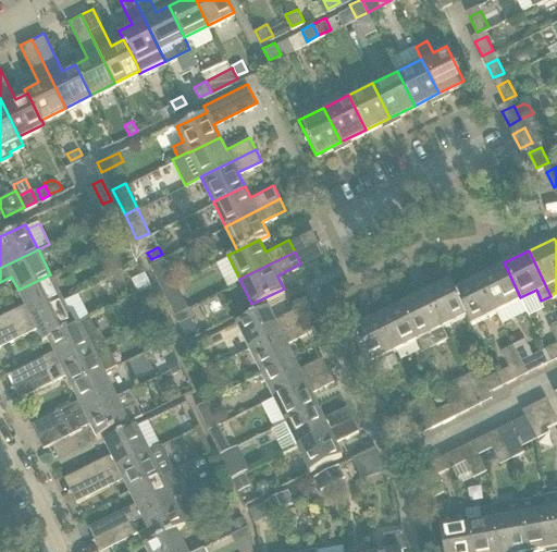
[(226,285),(239,279),(227,255),(214,261),(226,285)]
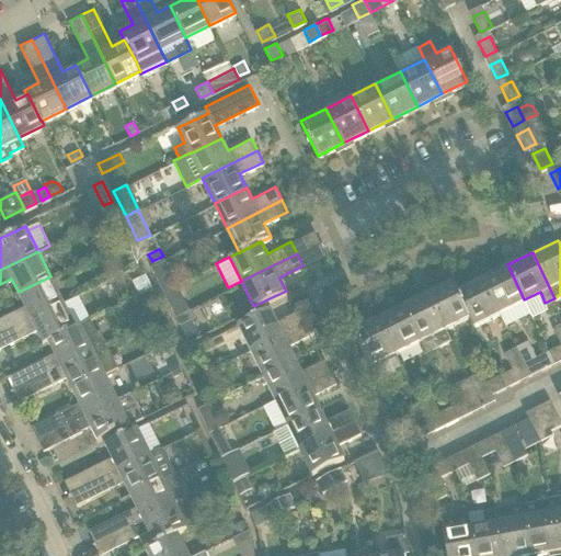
[(164,258),(151,264),(163,290),(176,283),(164,258)]
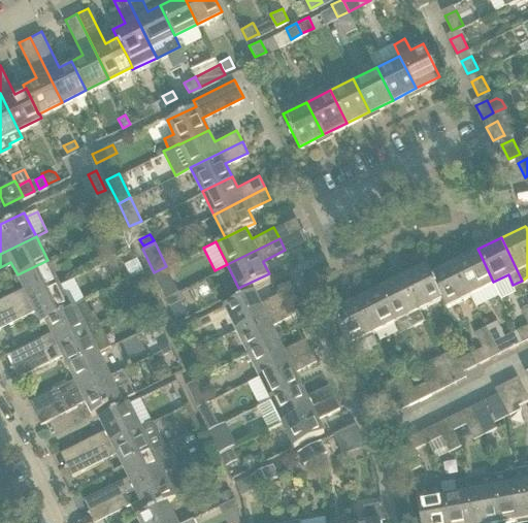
[(477,249),(454,260),(470,293),(493,282),(477,249)]
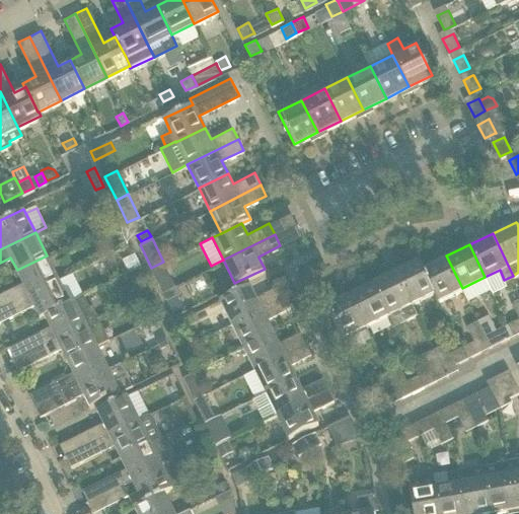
[(0,292),(6,304),(58,278),(47,255),(17,270),(22,281),(0,292)]
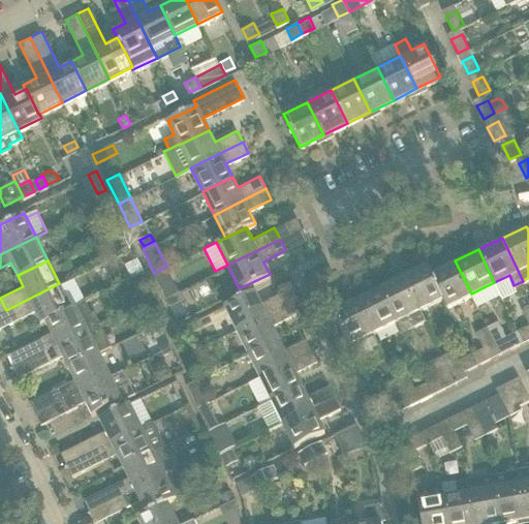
[(455,260),(432,272),(431,273),(442,296),(442,297),(446,305),(471,294),(455,260)]
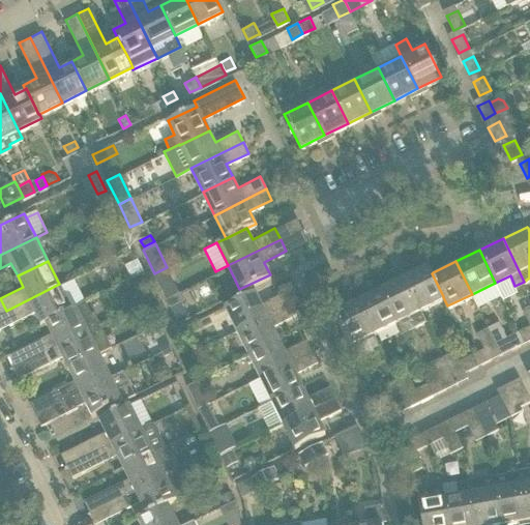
[(429,264),(404,275),(420,308),(443,297),(443,296),(432,273),(433,272),(429,264)]
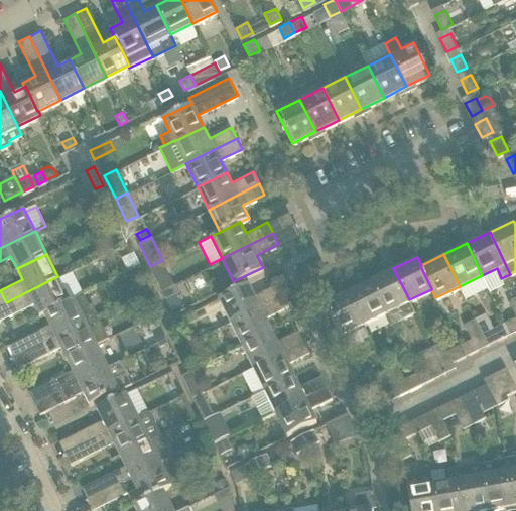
[(162,260),(150,266),(161,288),(173,282),(162,260)]
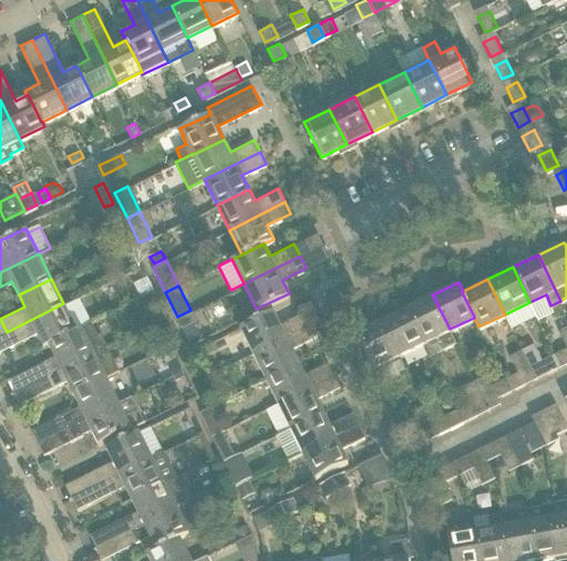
[(432,294),(408,307),(424,341),(439,334),(445,346),(455,342),(449,330),(450,329),(432,294)]
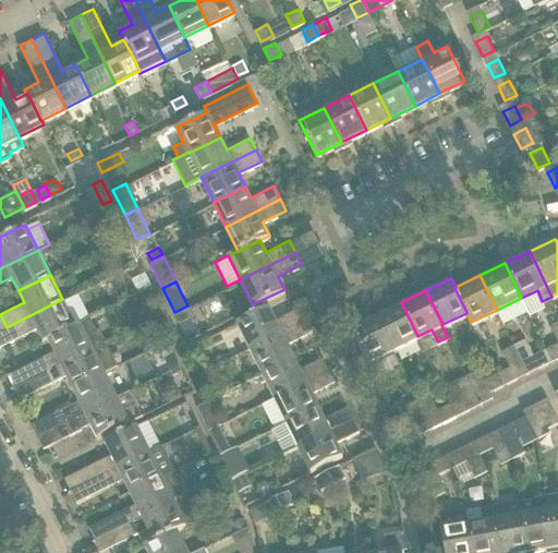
[(0,344),(12,338),(36,326),(43,339),(47,337),(74,323),(74,322),(62,299),(7,327),(0,329),(0,344)]
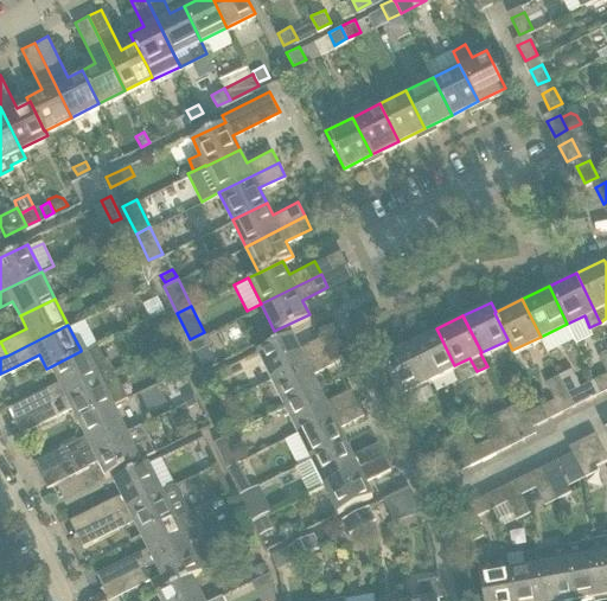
[(436,328),(409,341),(427,379),(454,365),(436,328)]
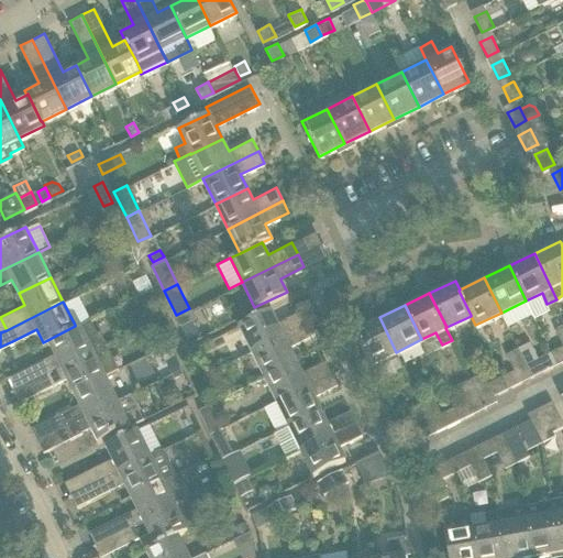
[(189,308),(176,315),(180,324),(196,316),(191,307),(189,308)]
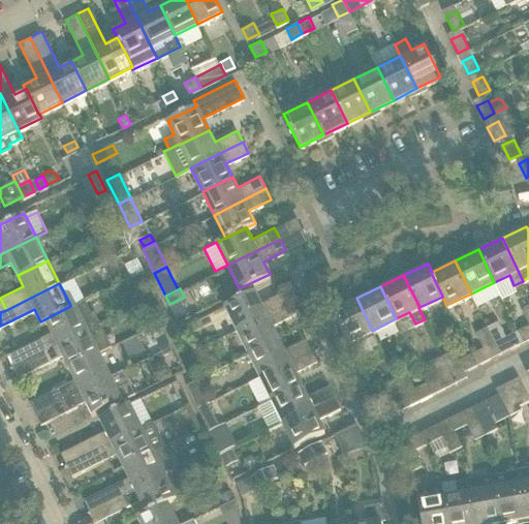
[(224,304),(236,329),(288,302),(282,290),(260,302),(254,289),(224,304)]
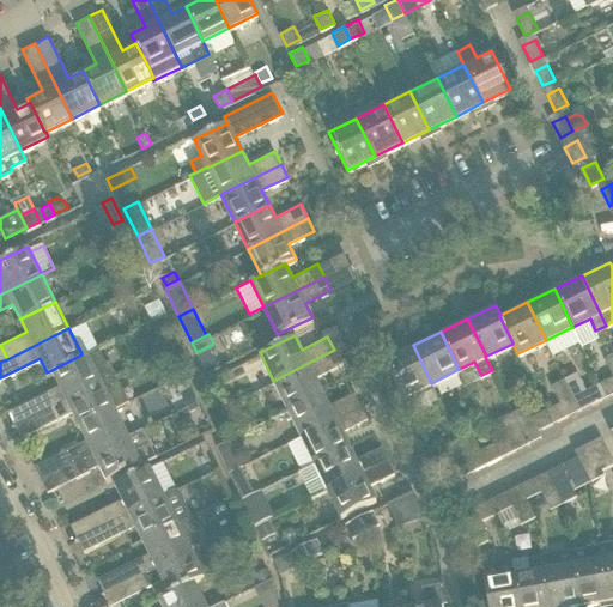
[(181,341),(168,347),(176,365),(189,358),(181,341)]
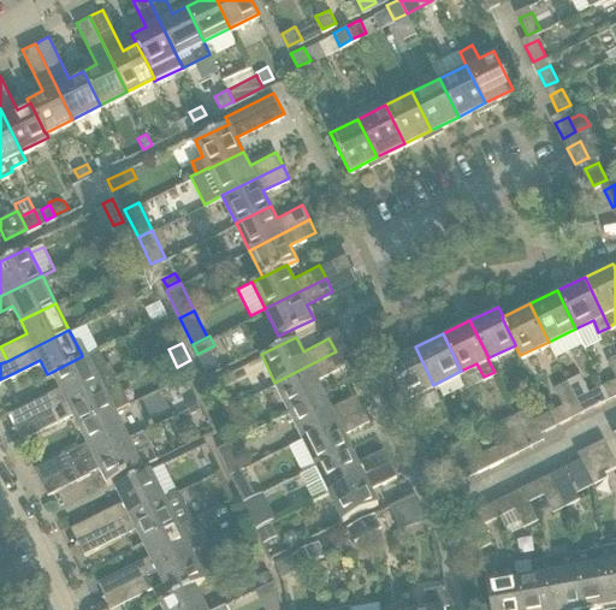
[(33,398),(7,410),(15,424),(11,425),(12,426),(16,424),(40,412),(116,374),(108,361),(106,362),(99,347),(87,353),(82,355),(82,356),(52,372),(59,385),(33,398)]
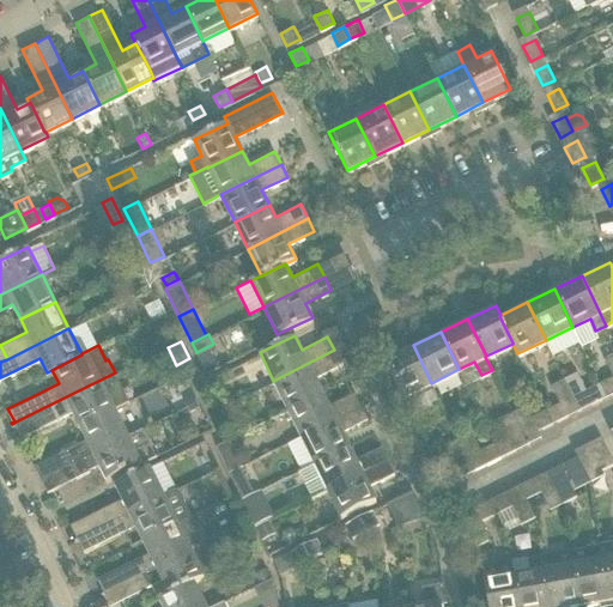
[(431,383),(413,345),(386,359),(404,396),(431,383)]
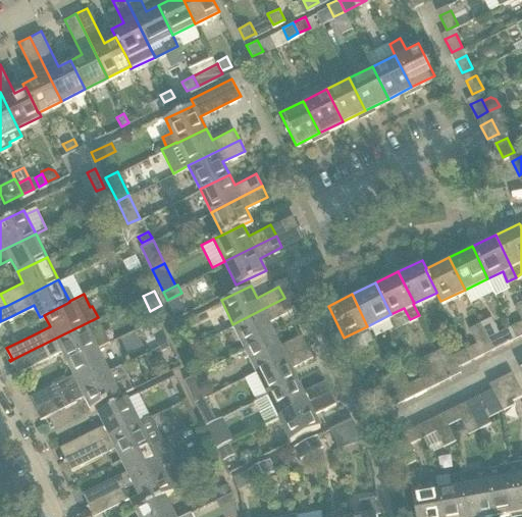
[(177,295),(167,300),(172,311),(183,306),(177,295)]
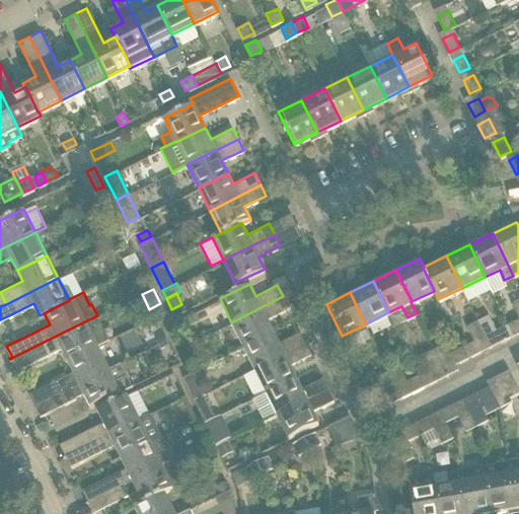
[(231,322),(242,345),(272,331),(266,318),(288,307),(283,296),(231,322)]
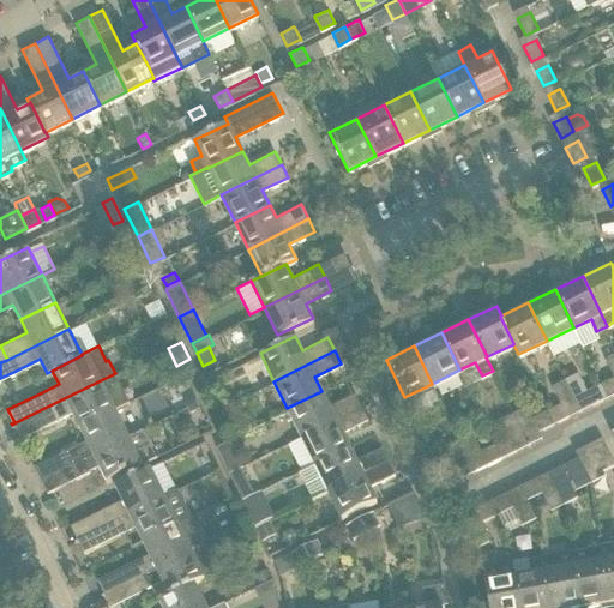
[(578,371),(564,377),(579,409),(594,402),(578,371)]
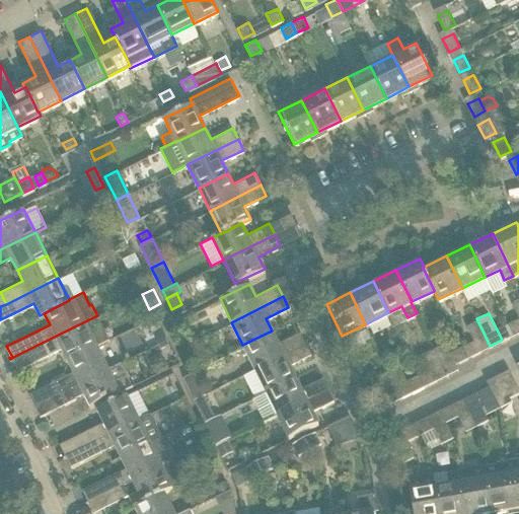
[(60,347),(67,359),(96,345),(108,339),(97,315),(33,348),(39,358),(60,347)]
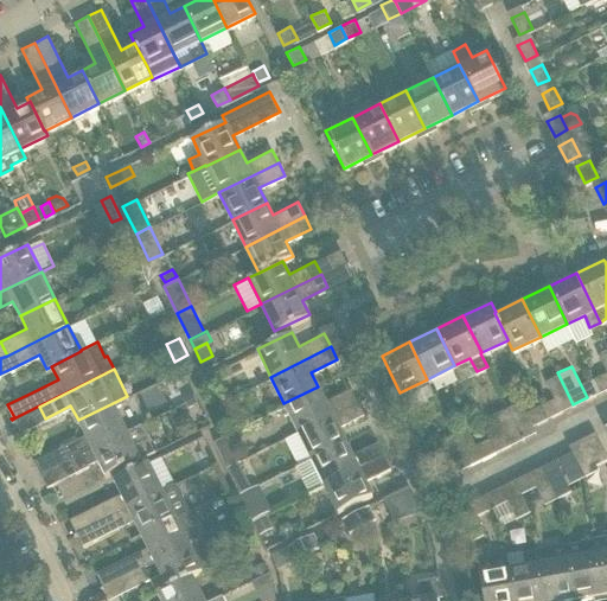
[(554,396),(541,403),(547,417),(573,404),(557,372),(545,378),(554,396)]
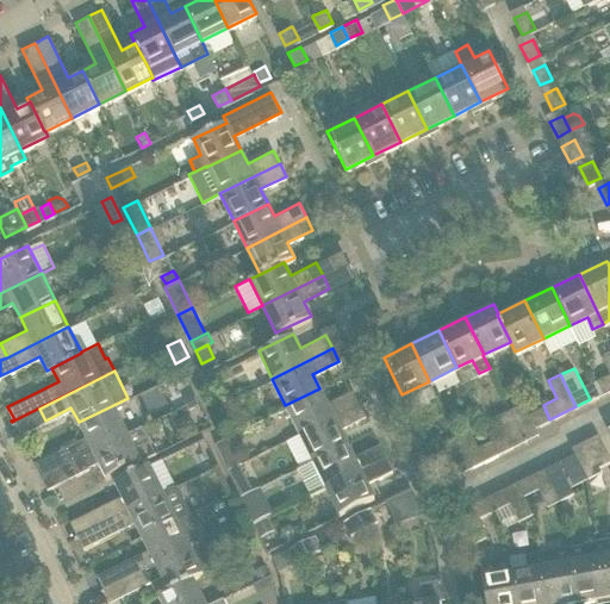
[(285,405),(299,433),(359,402),(352,388),(327,402),(319,388),(285,405)]
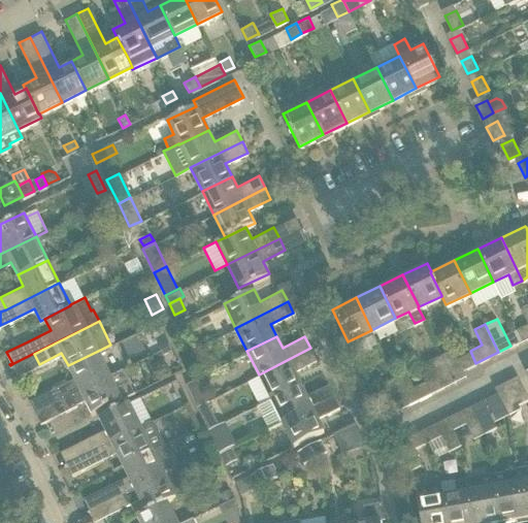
[(177,346),(182,355),(190,351),(186,342),(177,346)]
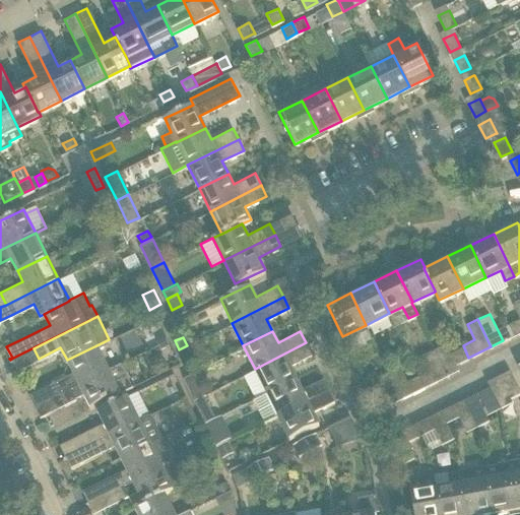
[(445,341),(434,347),(435,347),(447,374),(458,369),(456,364),(446,342),(445,341)]
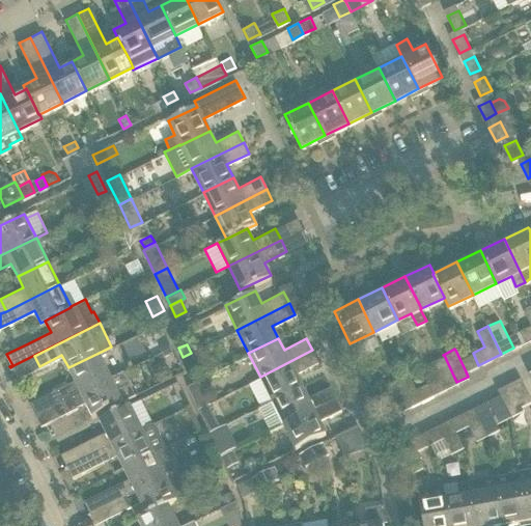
[(312,350),(260,377),(272,399),(302,385),(296,372),(318,361),(312,350)]
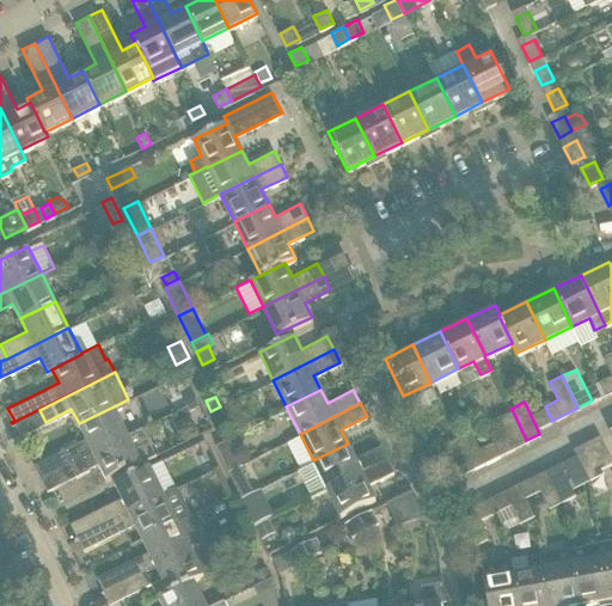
[(34,463),(41,477),(127,433),(114,406),(79,423),(85,436),(34,463)]
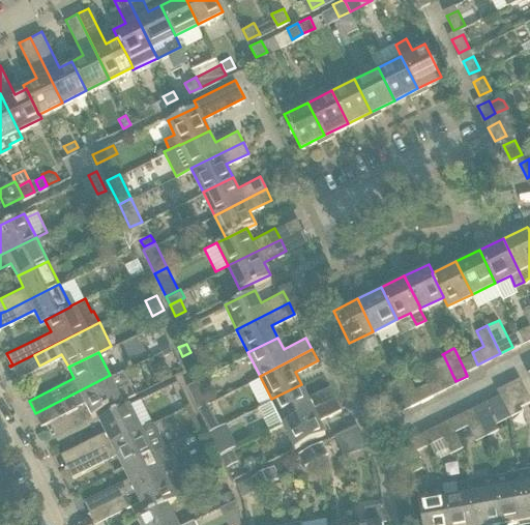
[(190,352),(182,356),(187,366),(196,361),(190,352)]
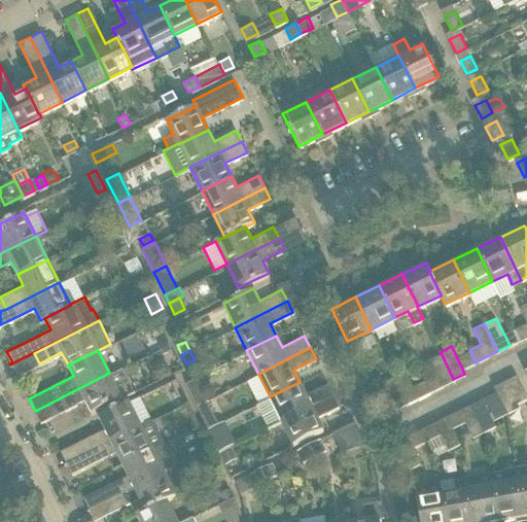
[(433,367),(421,373),(429,390),(442,385),(453,379),(441,352),(440,352),(430,356),(429,357),(433,367)]
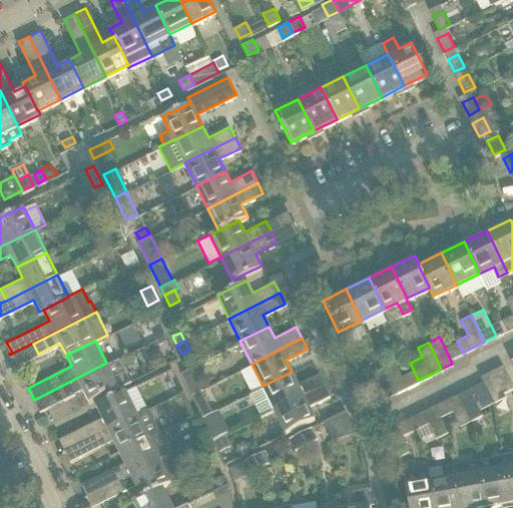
[(106,363),(34,400),(39,410),(82,388),(88,401),(130,380),(118,357),(106,363)]
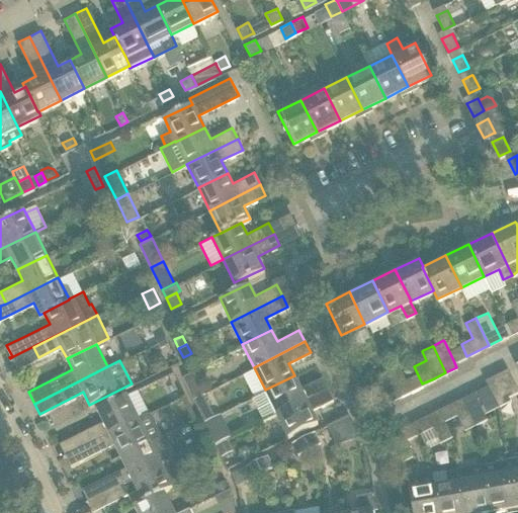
[(399,363),(386,369),(400,396),(411,390),(399,363)]
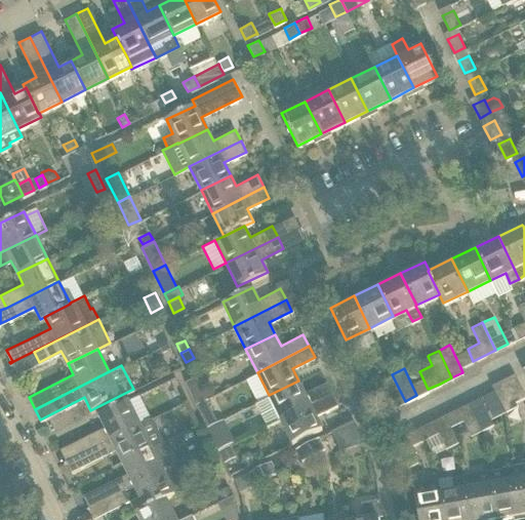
[(492,383),(494,389),(506,409),(517,404),(515,400),(524,395),(524,393),(515,372),(492,383)]
